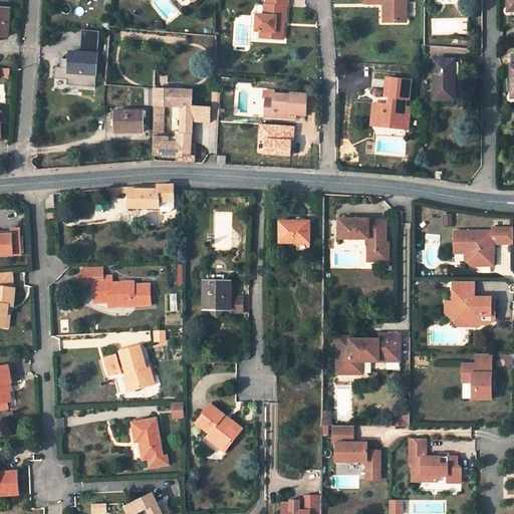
[(289,0),(267,0),(268,5),(266,5),(265,15),(258,15),(256,31),(261,31),(268,32),(268,39),(284,40),(284,27),(280,27),(280,23),(285,23),(286,23),(287,7),(289,7),(289,0)]
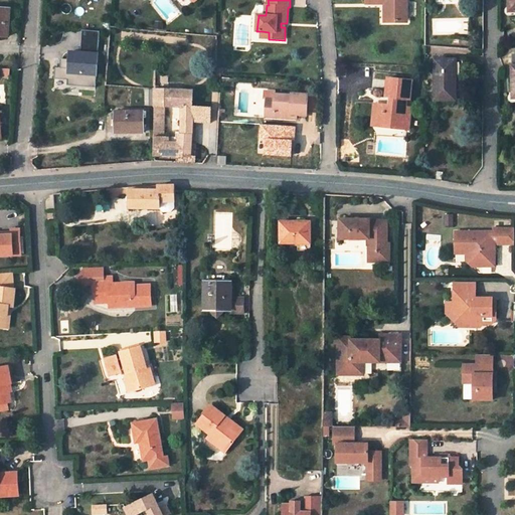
[(406,18),(406,0),(365,0),(366,3),(384,3),(384,21),(397,21),(397,19),(406,18)]
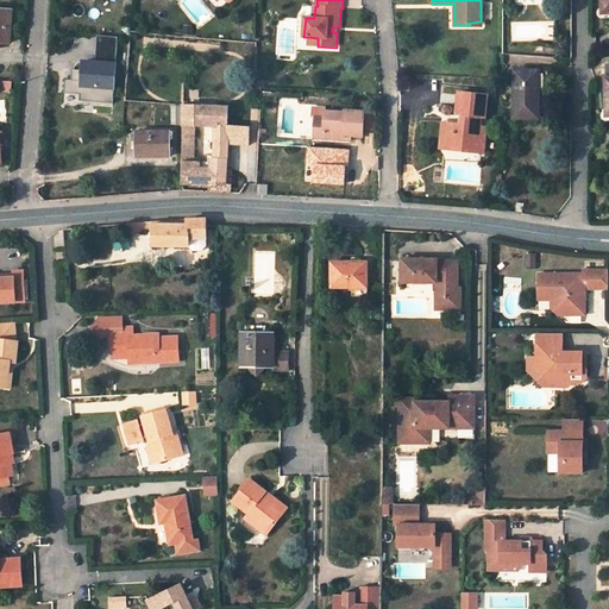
[(0,42),(10,43),(12,10),(0,8),(0,42)]
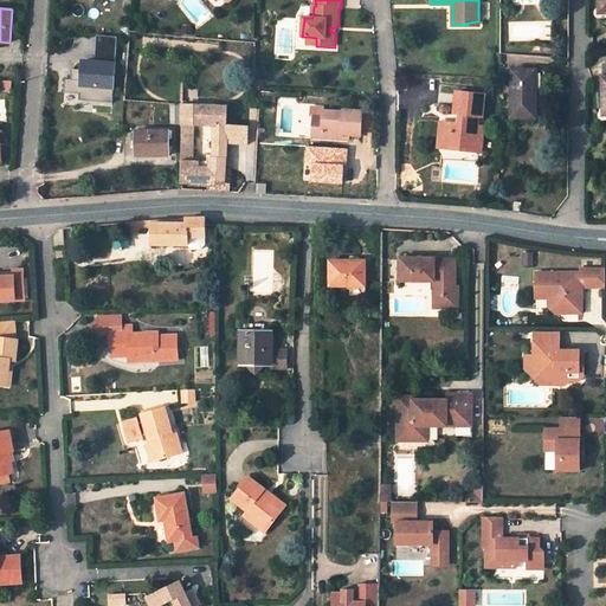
[(98,49),(117,51),(118,37),(100,34),(98,49)]
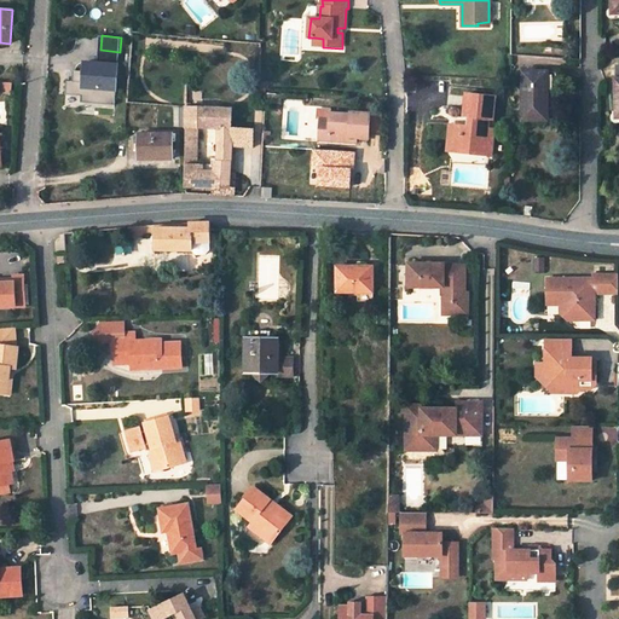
[(98,63),(119,65),(120,52),(100,50),(99,50),(98,63)]
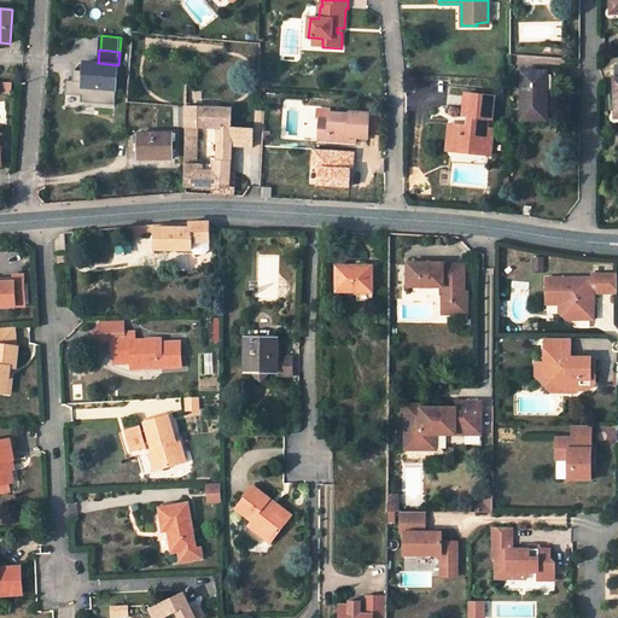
[(98,63),(85,62),(85,71),(83,88),(117,91),(118,65),(98,63)]
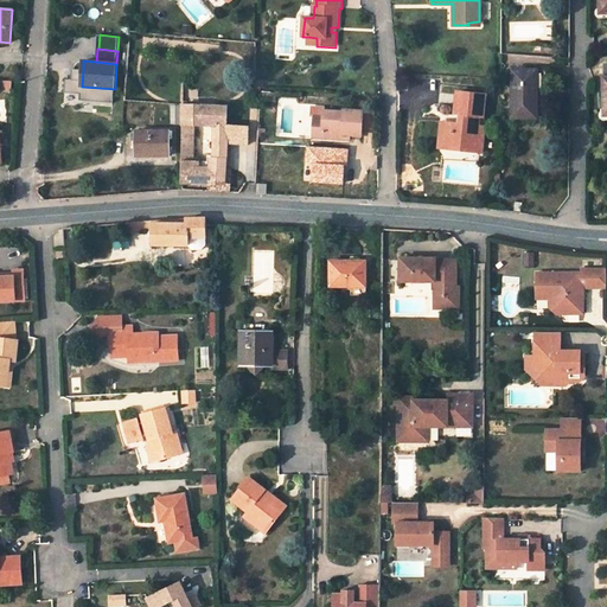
[(82,87),(83,70),(75,69),(74,76),(72,76),(71,80),(66,80),(65,93),(81,94),(80,101),(114,103),(115,89),(82,87)]
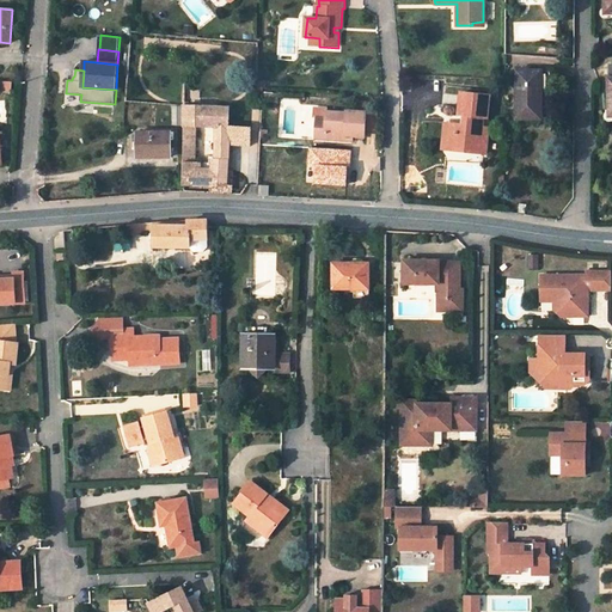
[(542,118),(542,72),(518,71),(516,118),(542,118)]
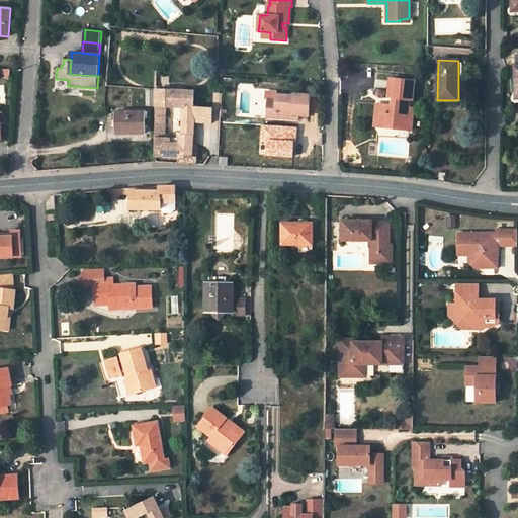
[(10,70),(1,69),(0,78),(9,78),(10,70)]
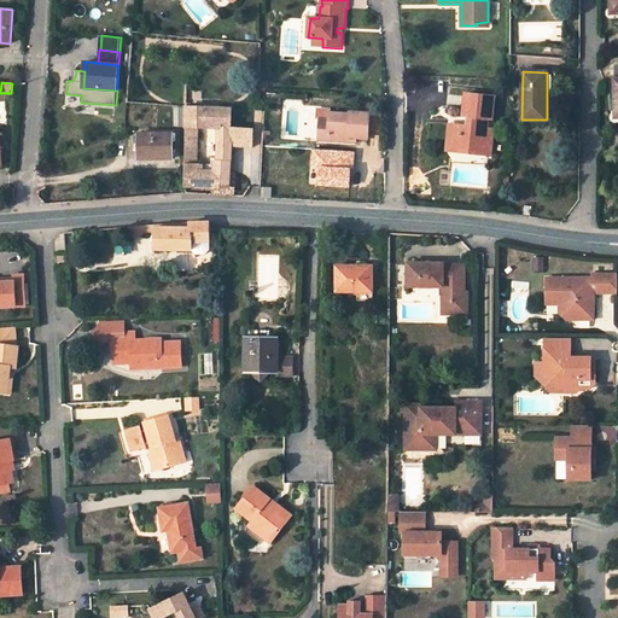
[(493,122),(495,98),(466,94),(464,117),(473,118),(472,127),(455,124),(453,151),(466,152),(466,149),(477,150),(477,153),(490,155),(493,129),(485,128),(487,122),(493,122)]
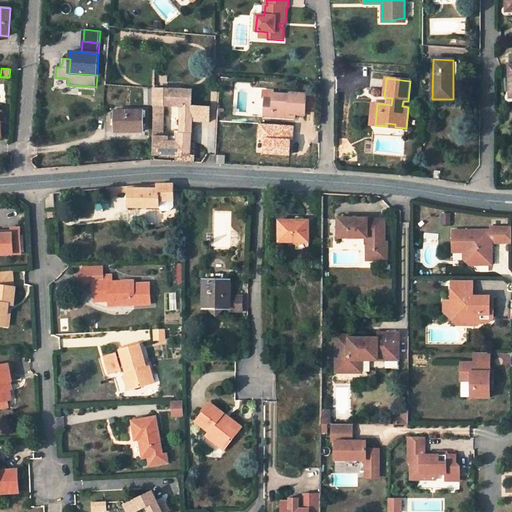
[(271,117),(284,117),(284,113),(294,113),(304,114),(305,93),(305,86),(296,85),(296,93),(289,92),(289,94),(272,93),(272,97),(264,96),(263,111),(271,111),(271,117)]
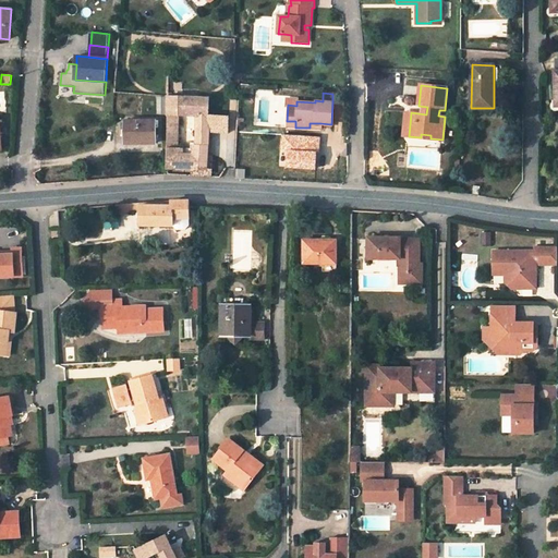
[(209,116),(209,98),(192,97),(186,97),(169,96),(168,114),(168,147),(167,168),(182,168),(194,168),(193,177),(211,178),(211,168),(207,168),(208,131),(209,116)]
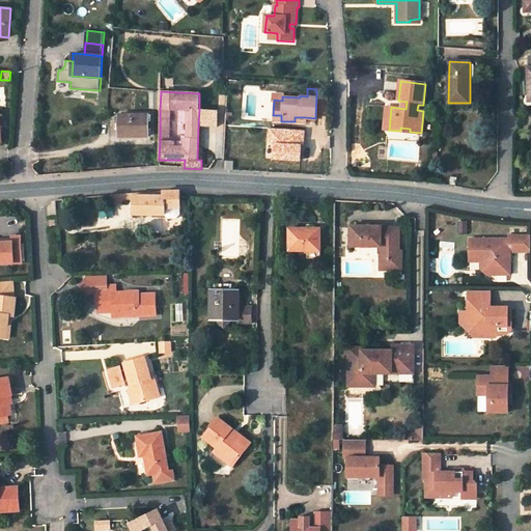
[(218,126),(219,111),(199,110),(198,124),(218,126)]
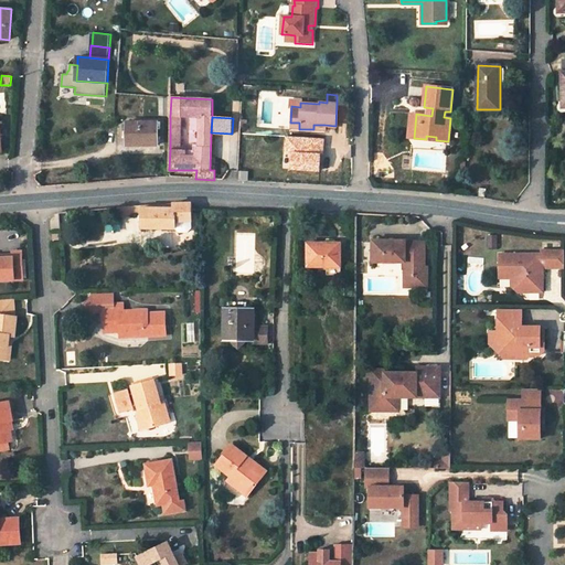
[(158,123),(128,123),(128,145),(158,145),(158,123)]
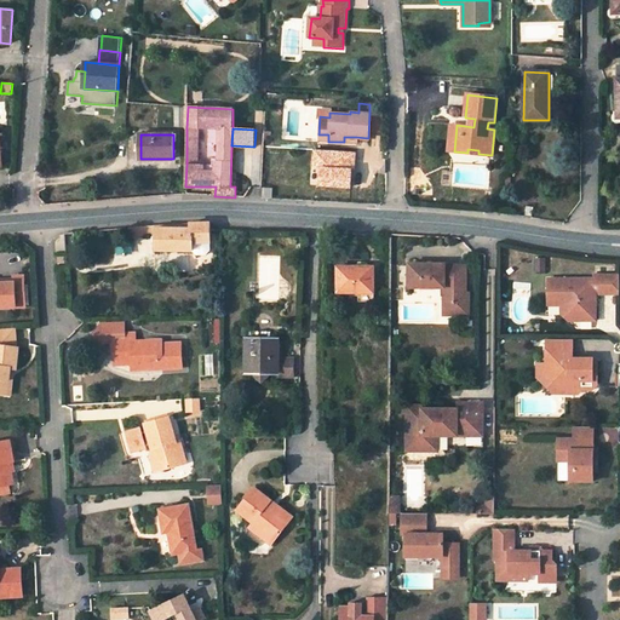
[(354,153),(314,151),(313,185),(352,187),(354,153)]
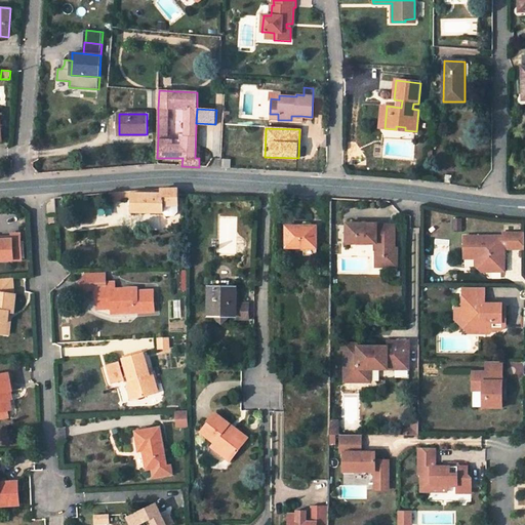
[(160,189),(132,191),(132,199),(132,212),(163,212),(165,216),(173,216),(176,212),(176,206),(177,206),(177,194),(177,189),(160,189)]
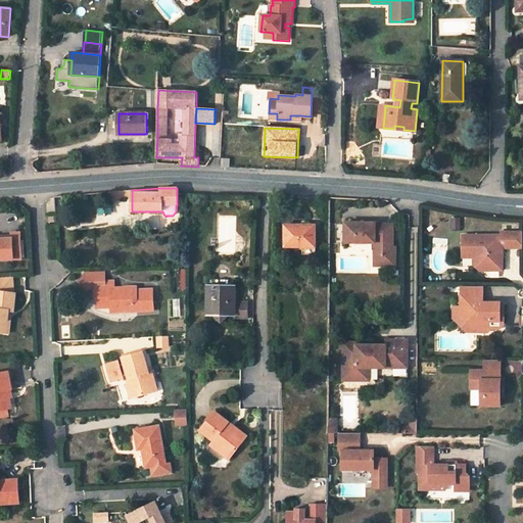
[(108,192),(108,199),(132,198),(132,190),(126,191),(111,192),(108,192)]
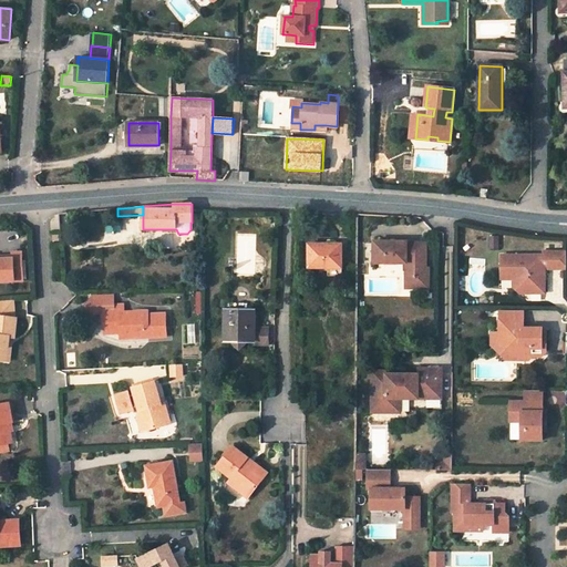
[(374,261),(406,261),(406,274),(416,274),(415,286),(430,286),(430,266),(426,266),(426,241),(408,241),(408,240),(374,240),(374,261)]
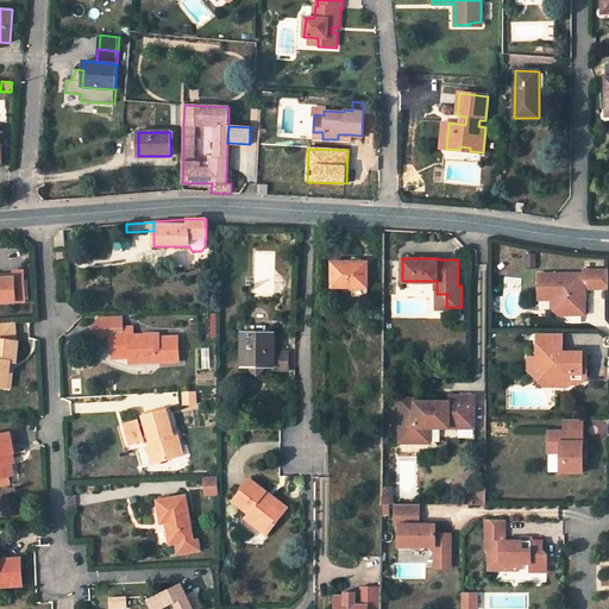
[(350,262),(332,263),(332,287),(353,288),(353,295),(368,295),(366,267),(350,267),(350,262)]
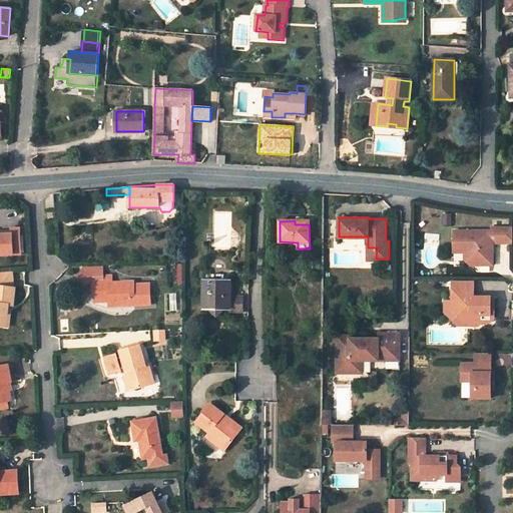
[(512,242),(512,226),(493,226),(493,229),(455,229),(454,250),(465,251),(473,251),(473,259),(478,264),(493,264),(493,250),(489,246),(489,242),(493,242),(512,242)]
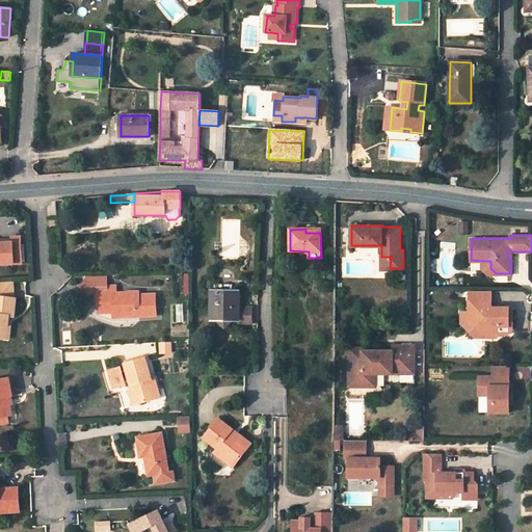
[(0,242),(0,263),(14,263),(22,262),(21,242),(12,242),(0,242)]
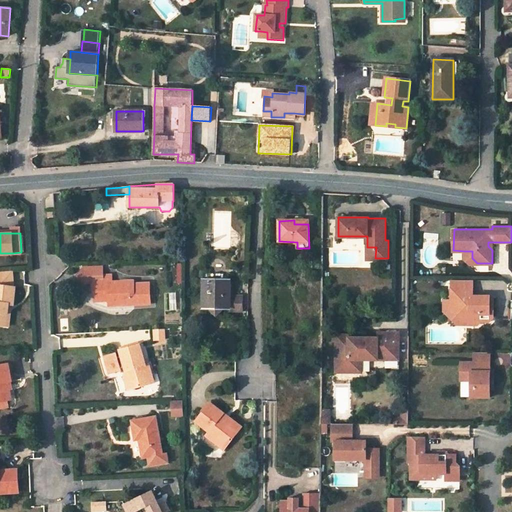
[(367,247),(368,258),(375,258),(376,247),(367,247)]
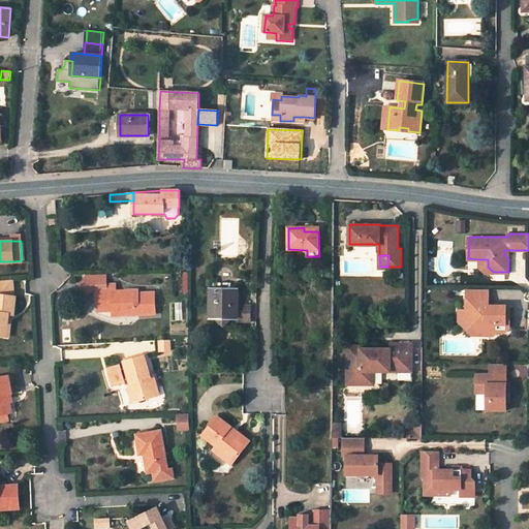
[(488,259),(479,259),(479,267),(486,272),(493,272),(488,267),(488,259)]
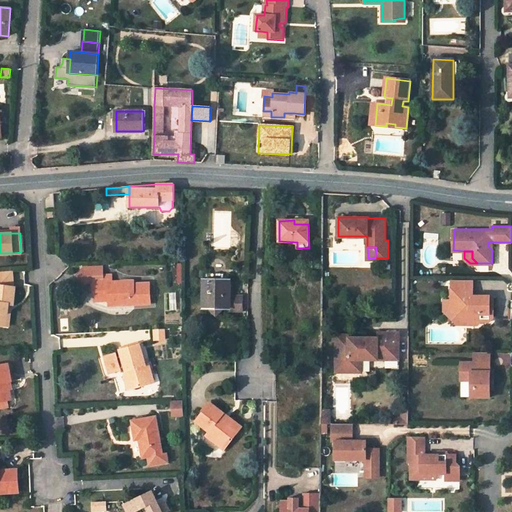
[(94,280),(94,294),(109,293),(109,302),(114,301),(114,306),(151,304),(150,283),(121,284),(120,281),(113,281),(113,275),(104,275),(103,266),(85,267),(77,276),(84,284),(90,280),(94,280)]
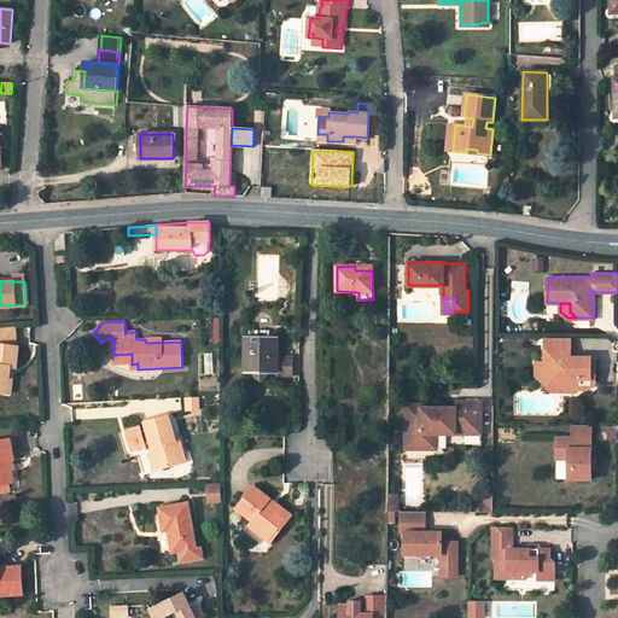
[(0,391),(9,392),(11,367),(17,367),(19,345),(17,345),(16,327),(0,328),(0,391)]
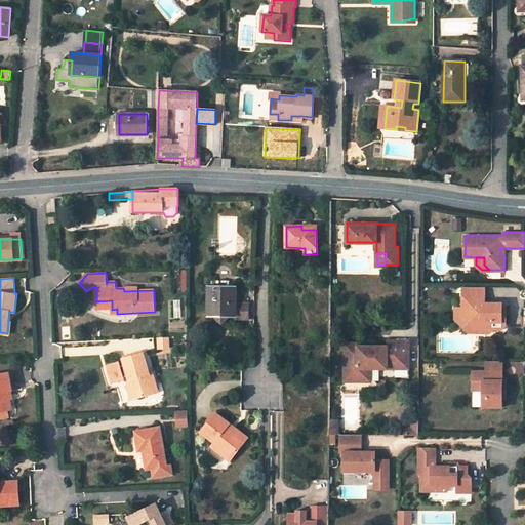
[(209,299),(209,315),(214,315),(218,316),(218,319),(223,325),(228,320),(229,315),(236,315),(236,304),(236,288),(231,288),(232,285),(212,284),(212,288),(209,288),(209,296),(209,299)]
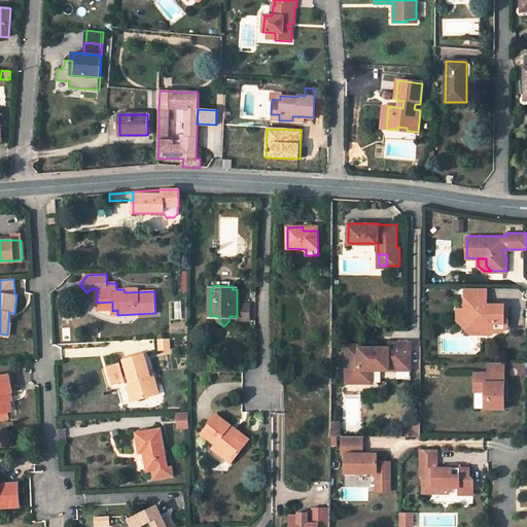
[(487,288),(465,287),(465,309),(471,309),(471,315),(475,318),(476,318),(475,330),(480,330),(483,334),(493,334),(496,330),(504,330),(508,327),(508,305),(497,305),(495,307),(495,309),(487,309),(487,305),(487,288)]
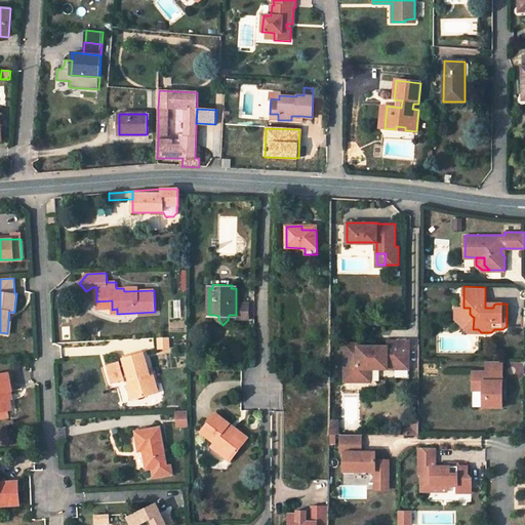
[(112,300),(96,301),(97,310),(112,310),(112,300)]
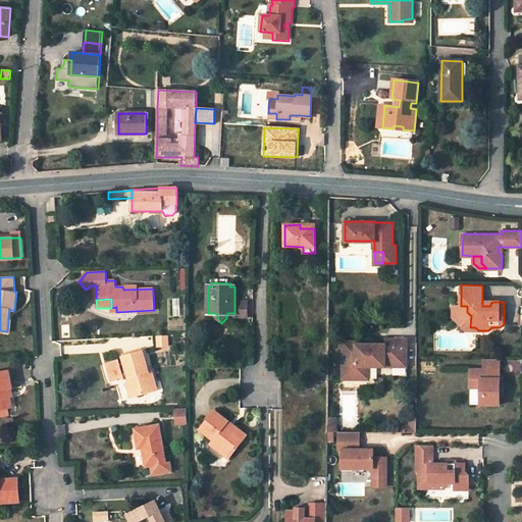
[(235,302),(235,313),(233,318),(247,317),(246,302),(235,302)]
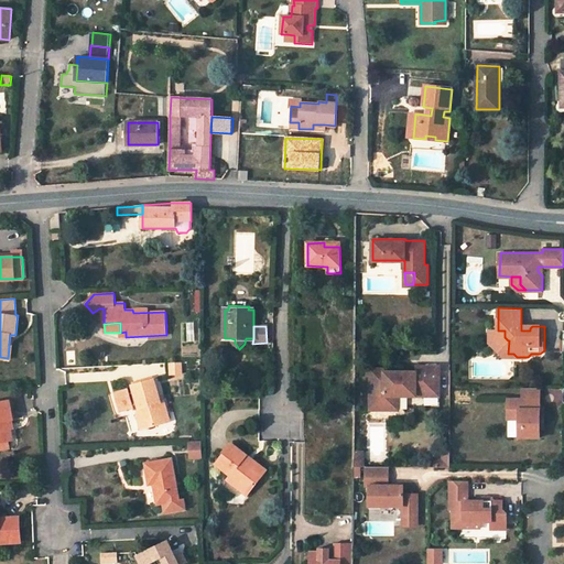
[(505,331),(498,331),(498,343),(508,354),(509,340),(508,340),(505,337),(505,331)]
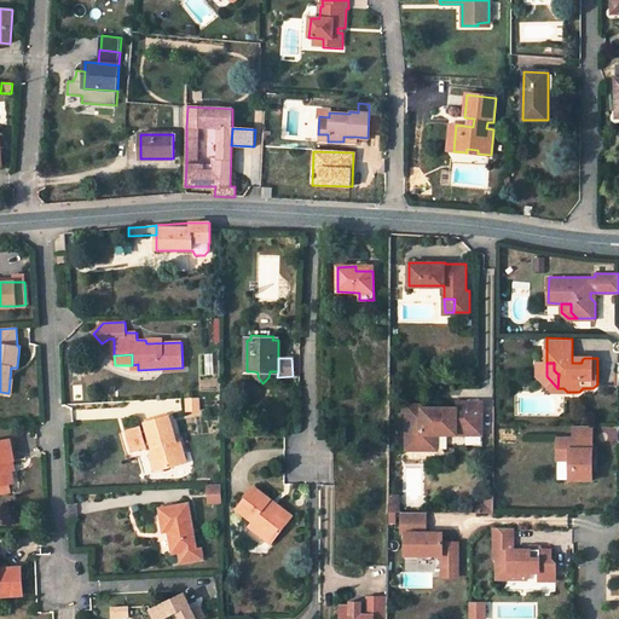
[(456,406),(433,406),(433,410),(421,410),(421,406),(422,403),(406,403),(406,447),(437,447),(437,432),(447,433),(447,426),(466,426),(464,433),(481,433),(481,404),(467,404),(467,399),(456,400),(456,406)]
